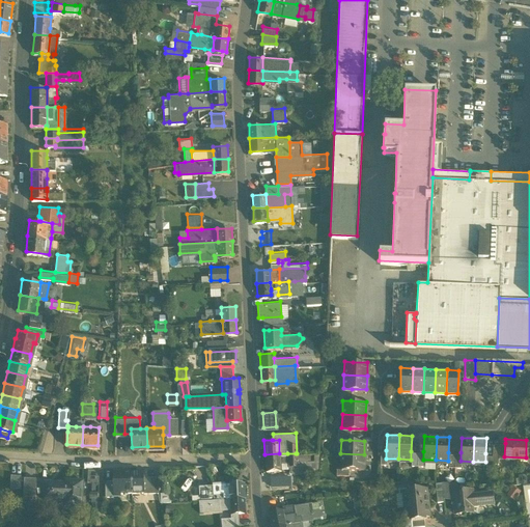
[(280,468),(280,461),(279,453),(265,454),(266,469),(280,468)]
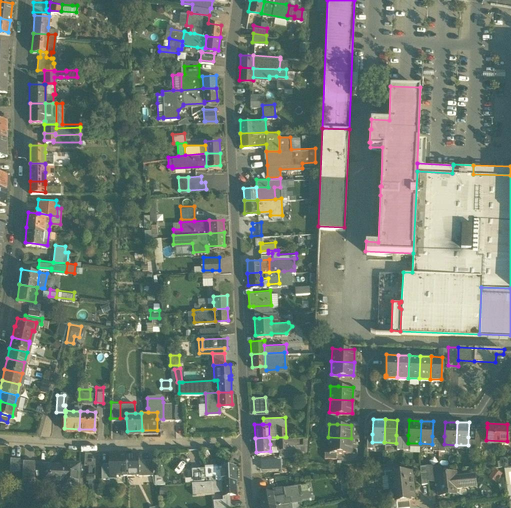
[(285,437),(277,437),(278,444),(278,448),(286,448),(285,437)]
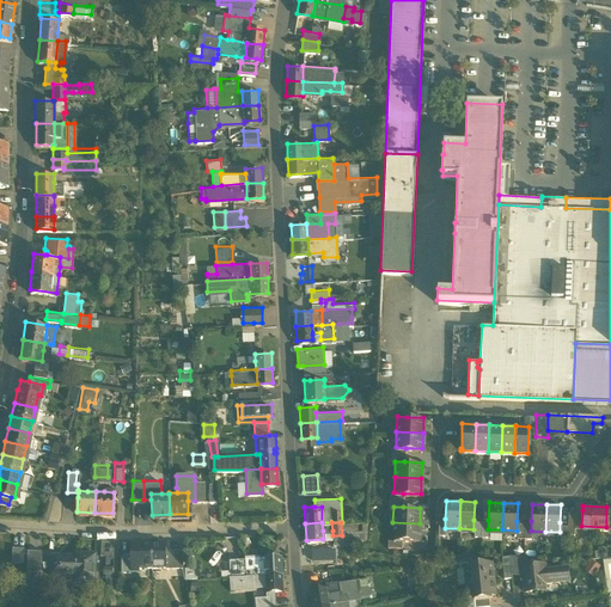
[(419,539),(420,523),(392,522),(392,538),(402,538),(419,539)]
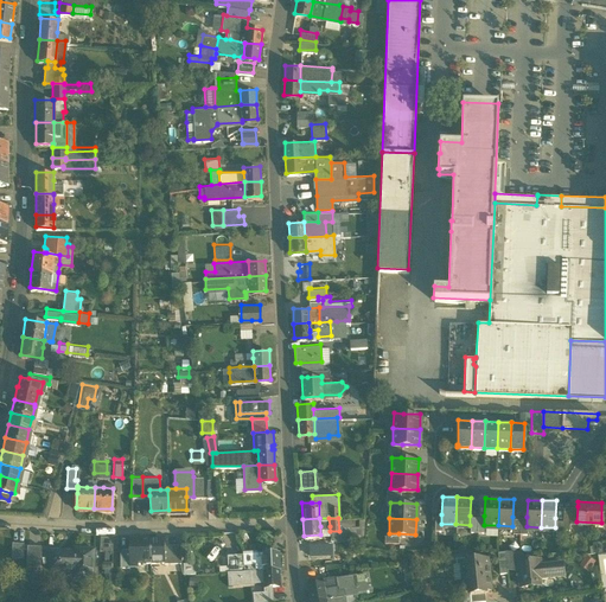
[(330,531),(330,540),(344,539),(344,530),(339,531),(330,531)]
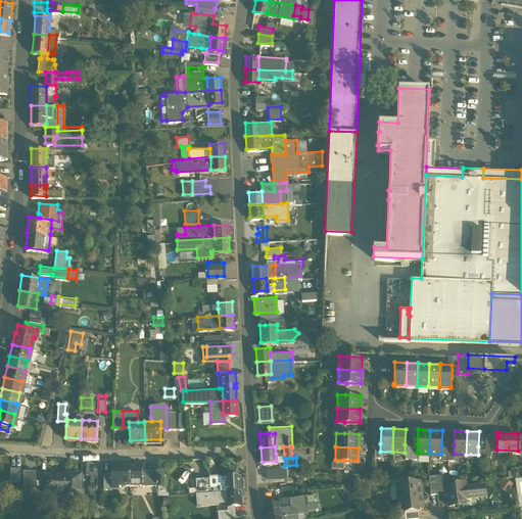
[(85,472),(96,473),(97,461),(86,460),(85,472)]
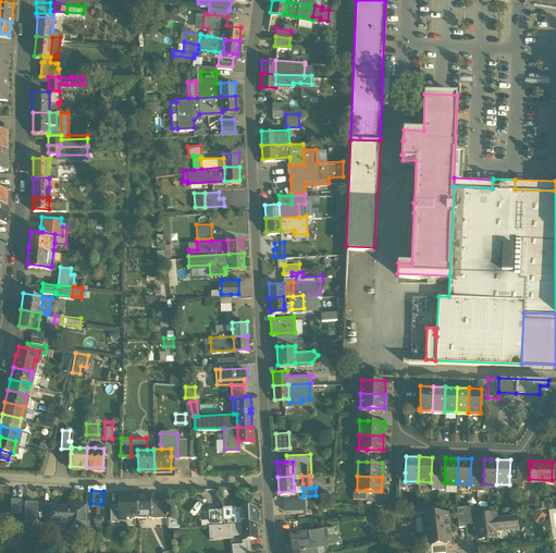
[(149,493),(137,494),(137,514),(149,514),(150,514),(149,500),(149,493)]
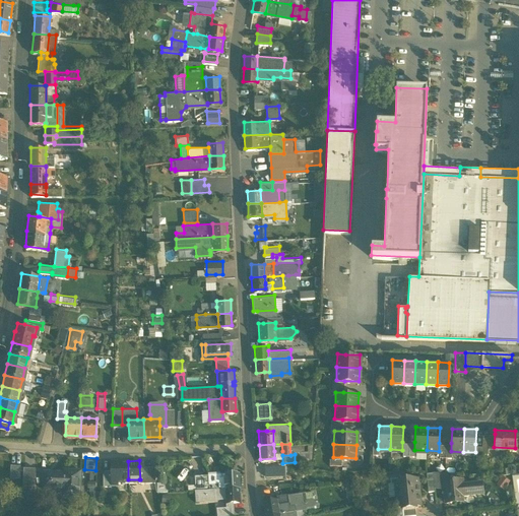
[(117,461),(117,470),(117,480),(128,479),(128,461),(117,461)]
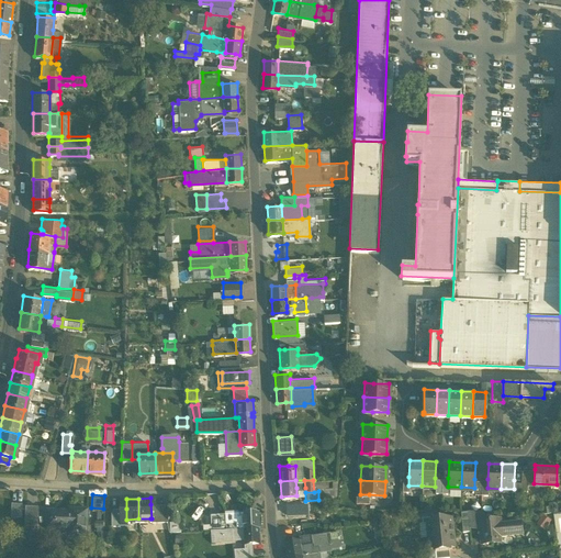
[(10,514),(21,515),(22,501),(11,500),(10,514)]
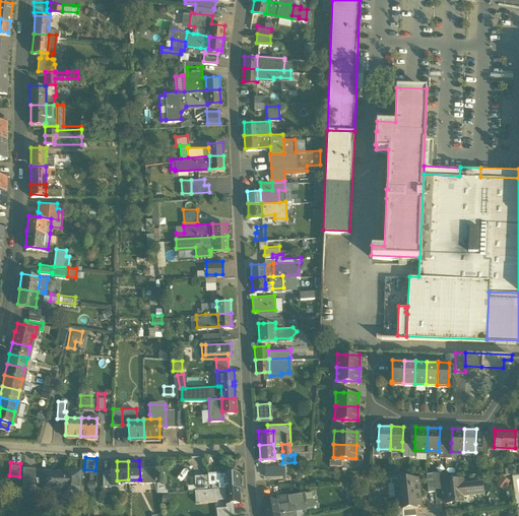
[(265,465),(265,474),(283,473),(282,464),(265,465)]
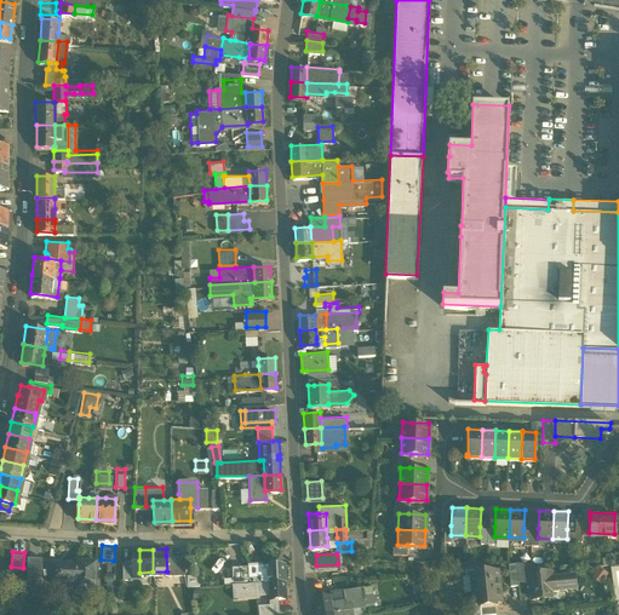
[(41,556),(27,555),(26,576),(40,578),(41,556)]
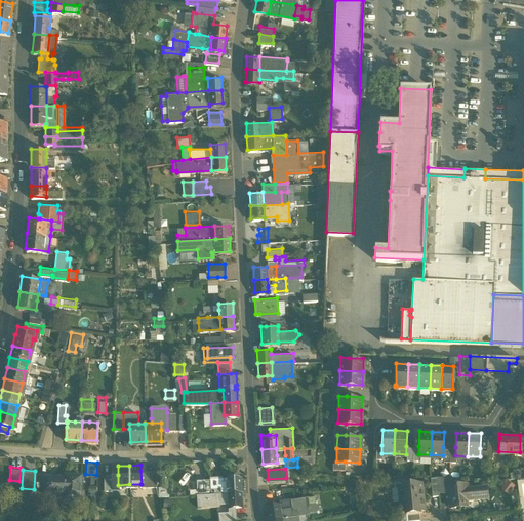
[(140,484),(140,485),(156,485),(156,471),(140,471),(142,484),(140,484)]
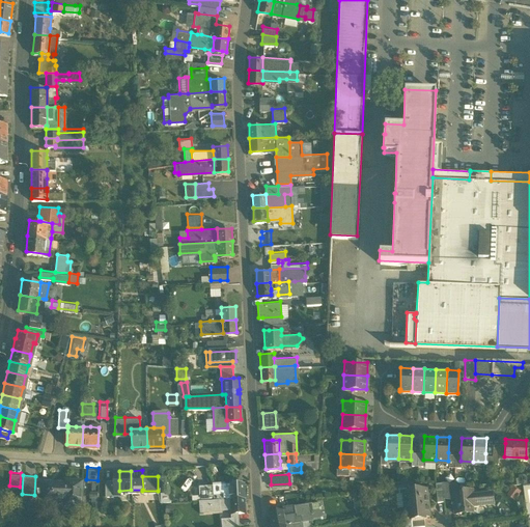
[(70,505),(81,505),(82,478),(64,477),(64,480),(44,479),(43,497),(53,498),(53,497),(63,497),(64,497),(64,496),(70,497),(70,505)]
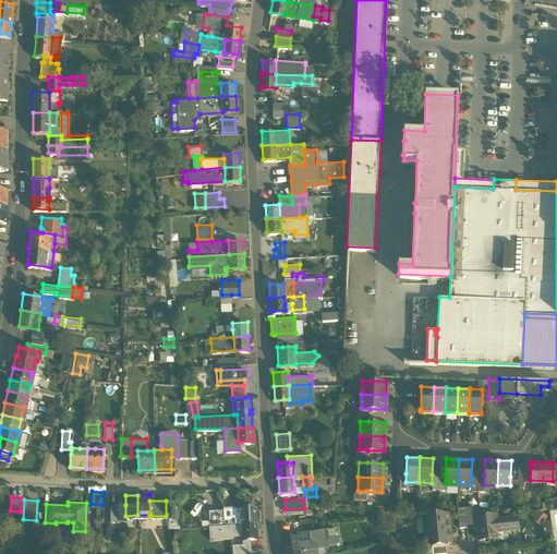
[(125,519),(125,516),(125,505),(109,505),(110,519),(125,519)]
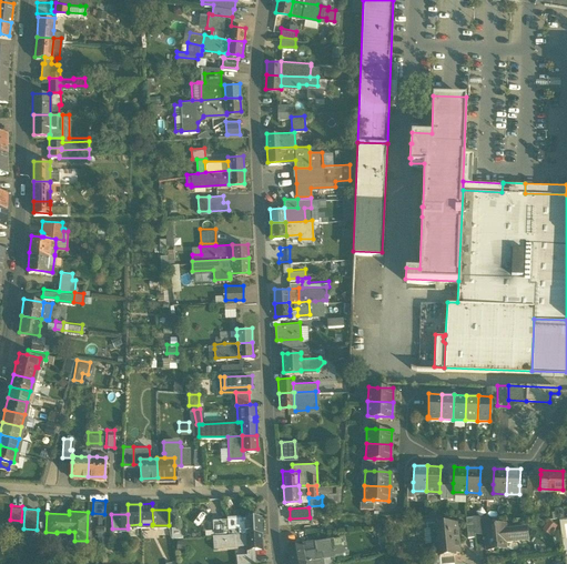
[(472,515),(473,529),(482,529),(481,521),(479,515),(472,515)]
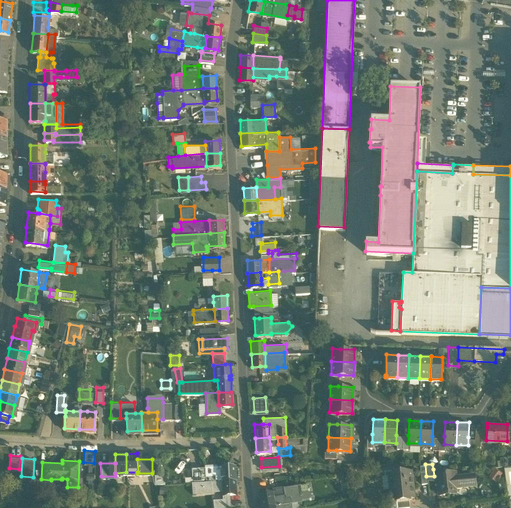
[(205,480),(221,479),(220,465),(204,466),(205,480)]
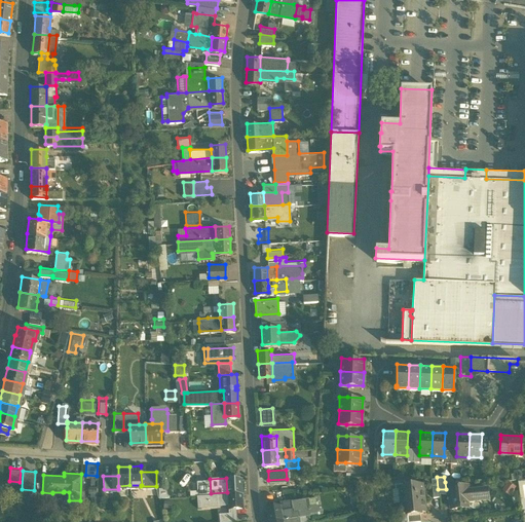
[(241,478),(226,478),(227,492),(241,491),(241,478)]
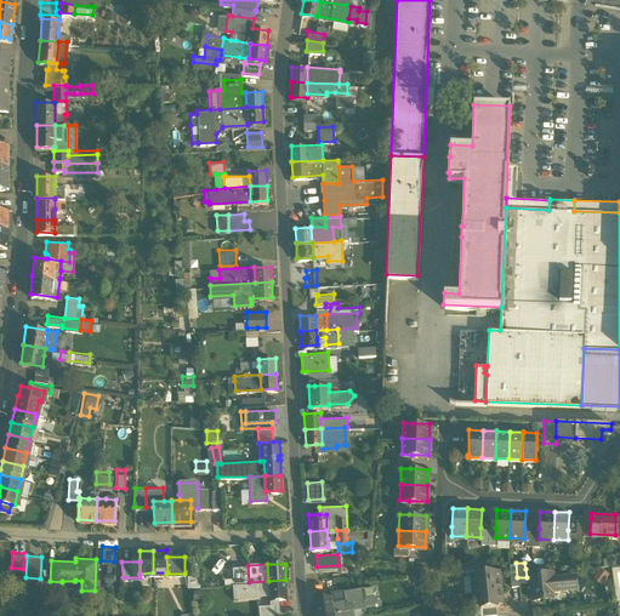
[(232,566),(233,582),(234,582),(249,582),(248,565),(232,566)]
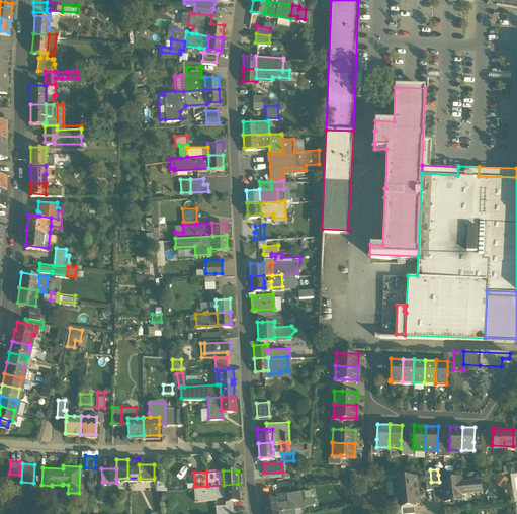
[(398,477),(398,476),(398,472),(388,473),(389,480),(393,480),(398,479),(398,477)]
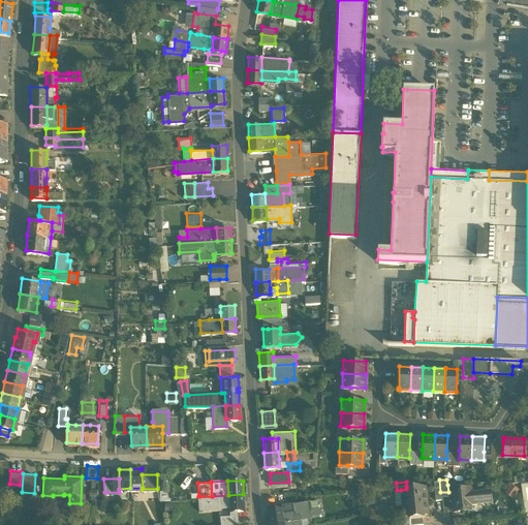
[(401,490),(402,503),(426,501),(425,485),(406,486),(406,487),(406,489),(401,490)]
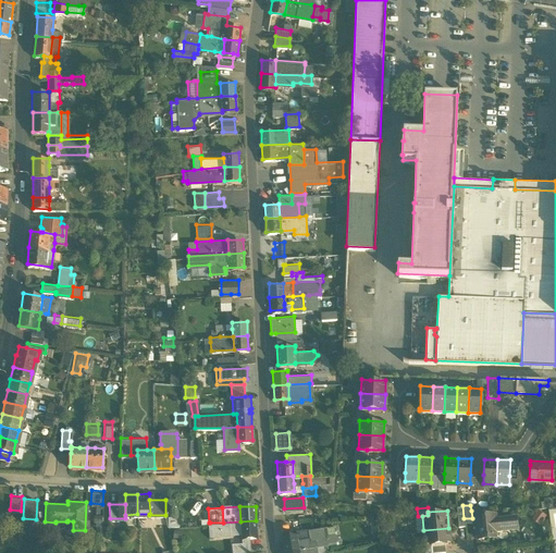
[(474,514),(477,537),(486,536),(486,529),(516,527),(515,515),(495,517),(495,513),(492,513),(492,512),(474,514)]
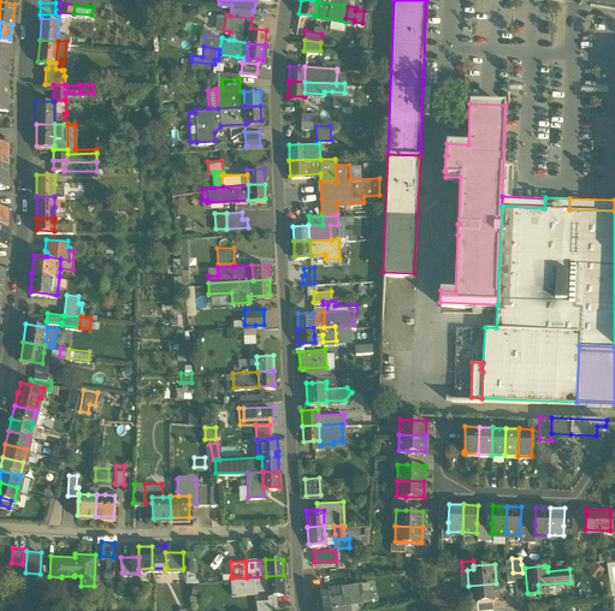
[(267,587),(267,593),(275,592),(284,592),(283,575),(266,576),(267,587)]
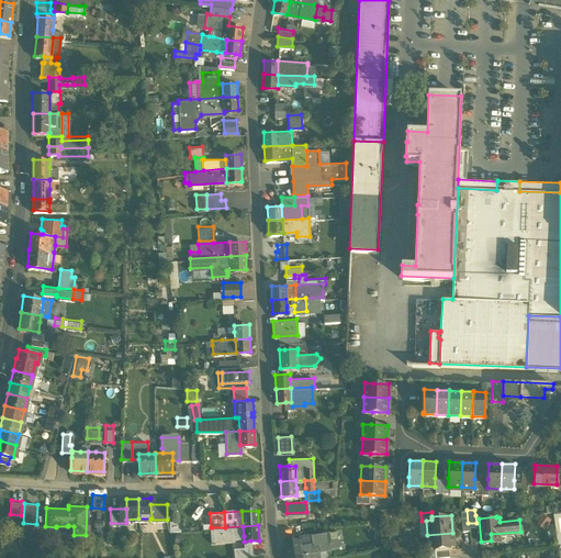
[(212,539),(244,536),(243,526),(225,527),(212,527),(212,539)]
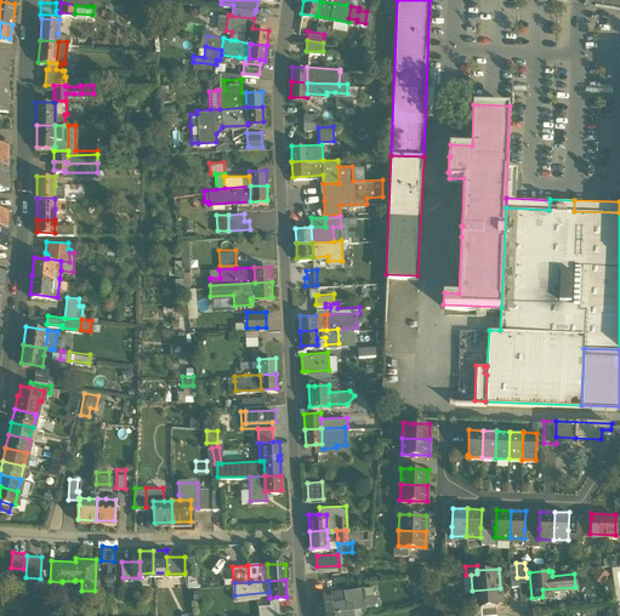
[(374,583),(362,586),(364,598),(364,605),(377,604),(374,583)]
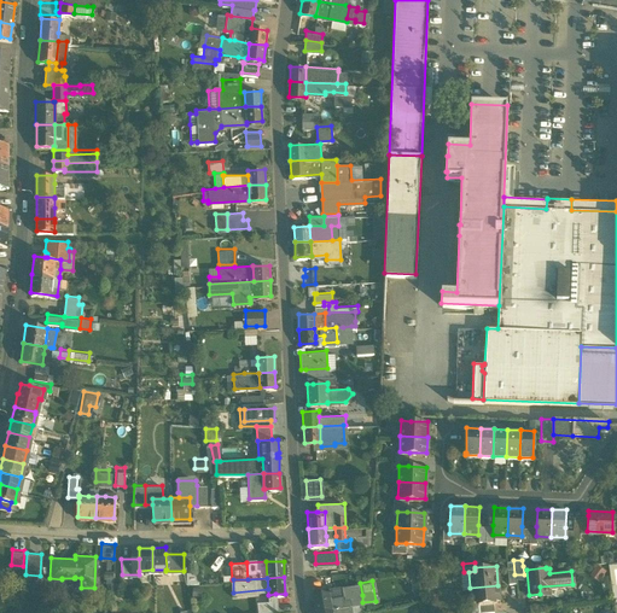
[(360,583),(341,585),(343,595),(343,599),(350,597),(362,595),(360,583)]
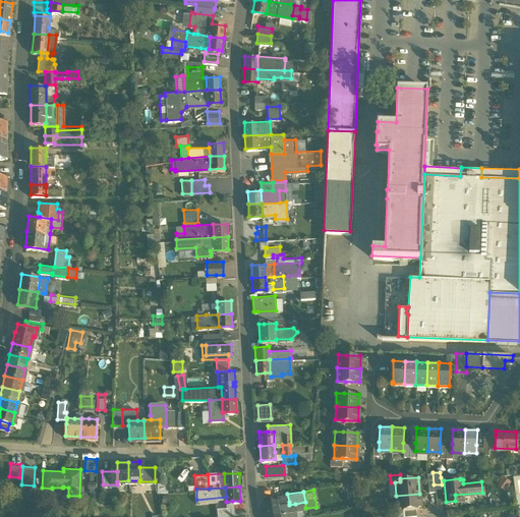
[(277,496),(277,499),(278,504),(289,502),(287,494),(277,496)]
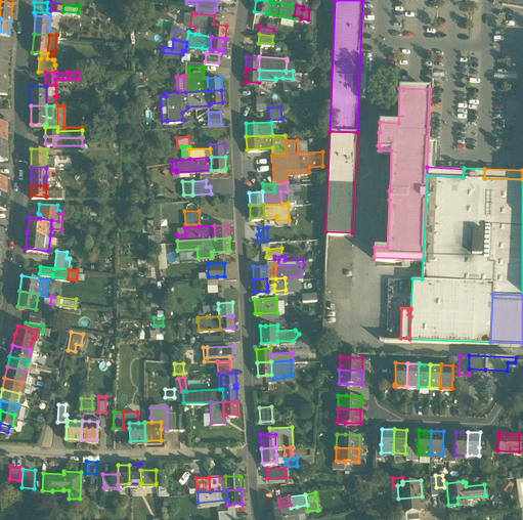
[(423,508),(422,496),(398,499),(399,510),(404,510),(405,512),(418,511),(419,511),(418,509),(423,508)]
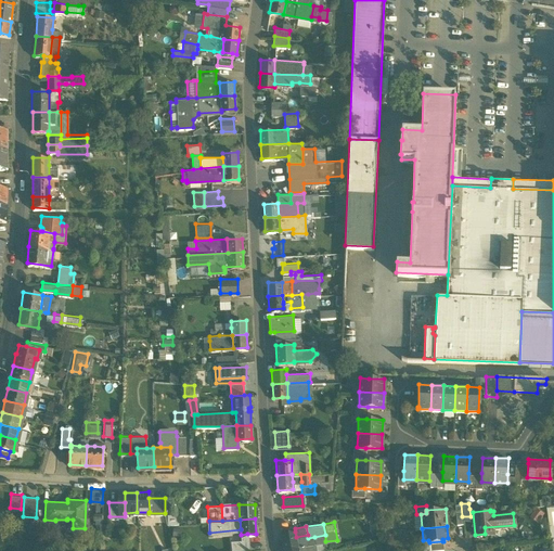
[(280,534),(283,549),(298,546),(296,537),(295,532),(280,534)]
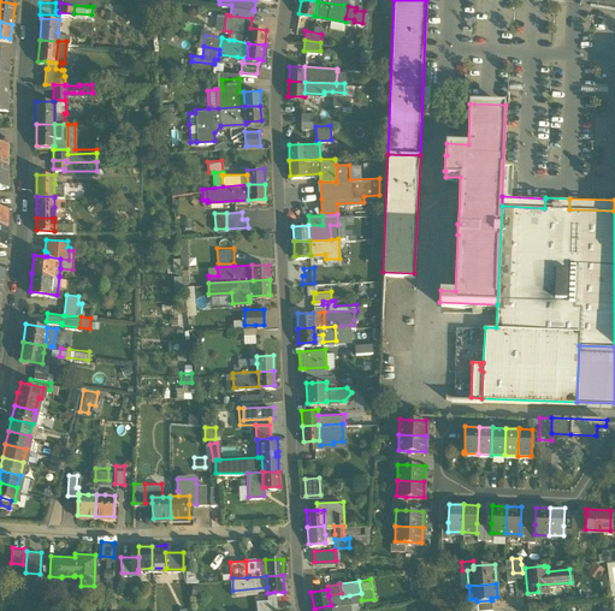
[(329,595),(331,605),(341,604),(339,597),(342,597),(342,593),(329,595)]
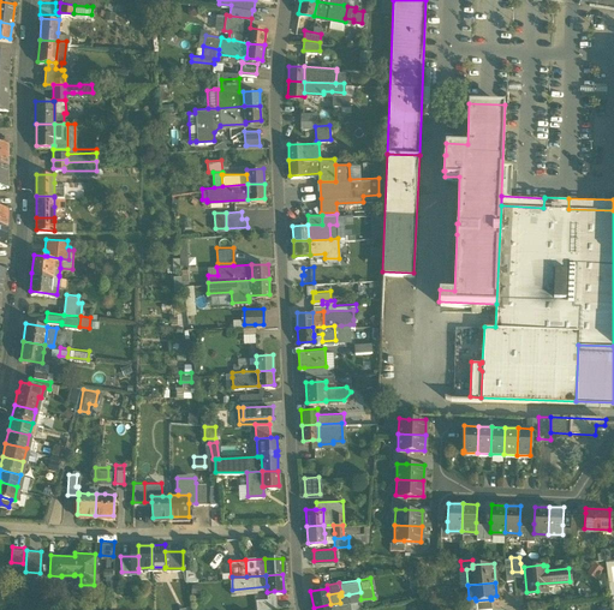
[(361,592),(349,594),(350,602),(358,600),(361,599),(361,592)]
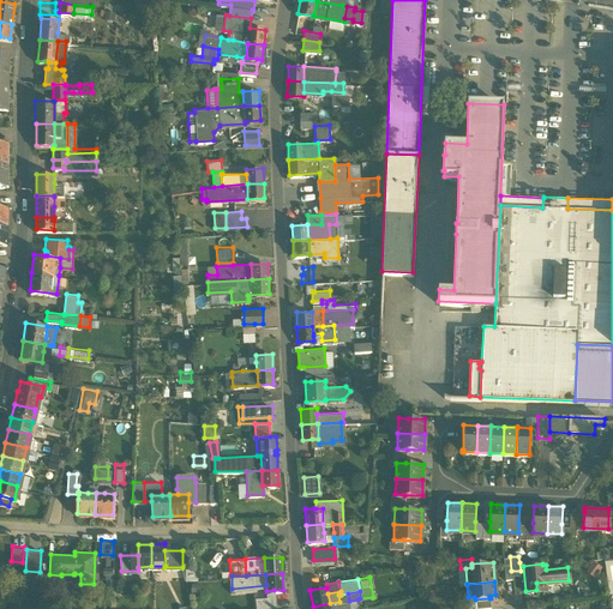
[(254,597),(254,608),(259,608),(266,608),(274,607),(274,596),(266,596),(254,597)]
